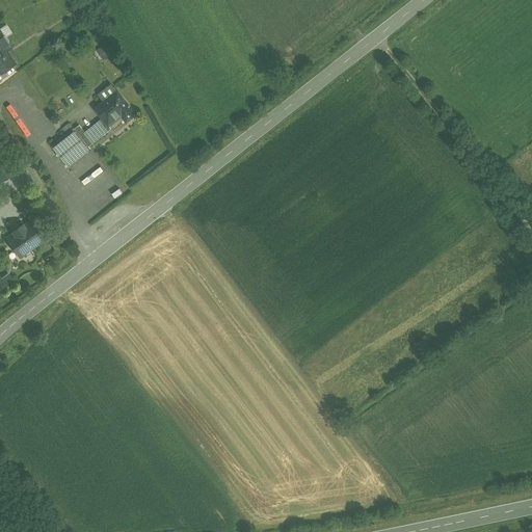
[(85,2),(79,6),(86,18),(91,14),(85,2)]
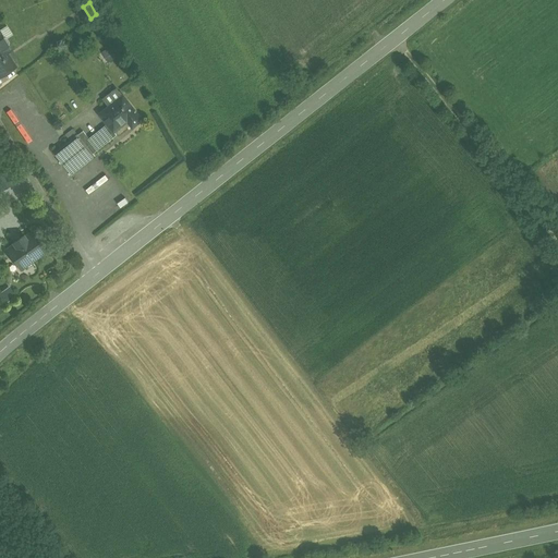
[(3,38),(2,38),(0,34),(0,76),(15,68),(10,58),(7,53),(11,50),(8,46),(9,46),(9,43),(7,38),(3,38)]
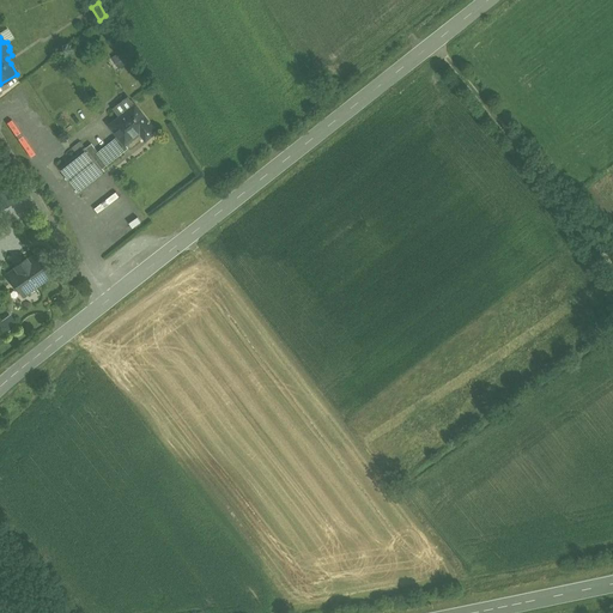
[(122,54),(115,55),(119,68),(126,66),(122,54)]
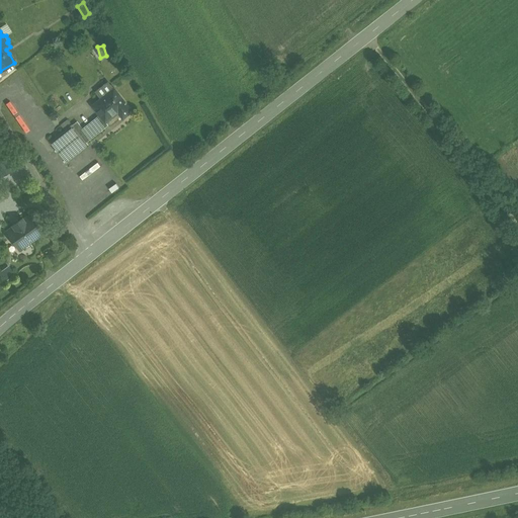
[(112,87),(103,95),(105,98),(94,108),(101,117),(107,124),(119,115),(123,120),(133,113),(112,87)]
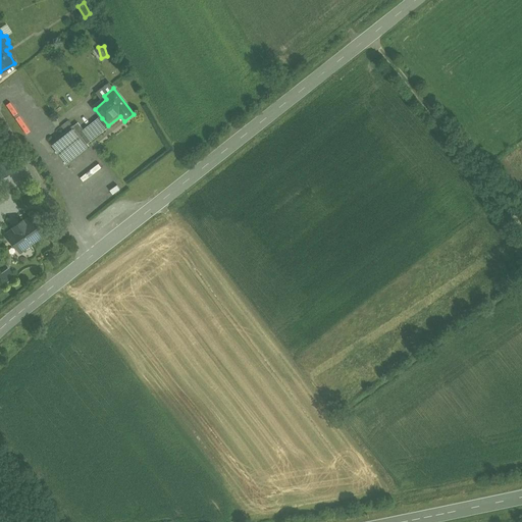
[(94,105),(102,99),(97,92),(89,99),(94,105)]
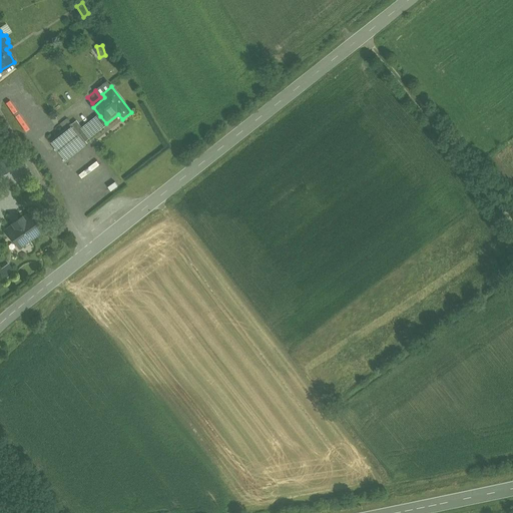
[(27,132),(32,129),(15,99),(10,101),(27,132)]
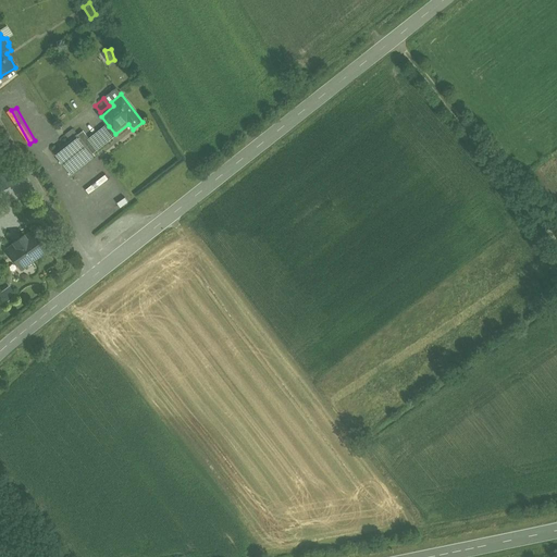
[(89,141),(83,134),(56,156),(73,177),(96,159),(94,157),(118,137),(115,134),(109,126),(89,141)]
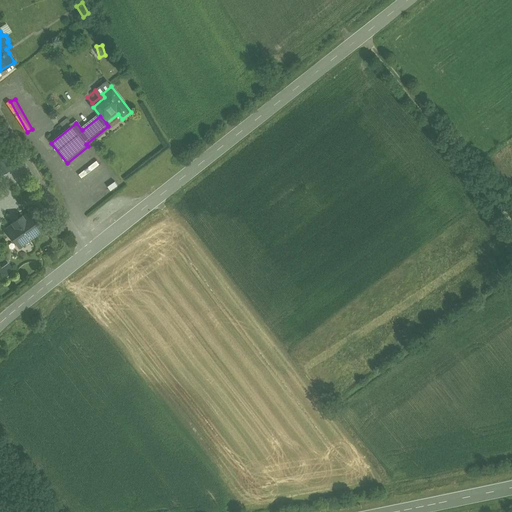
[(0,145),(0,176),(14,166),(0,145)]
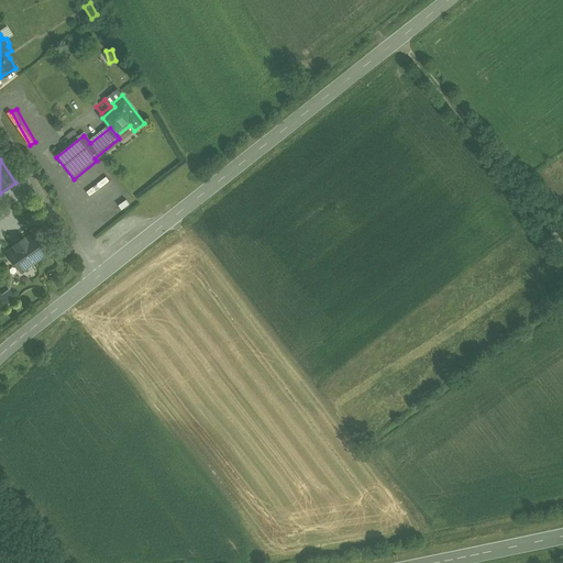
[(21,274),(47,254),(32,233),(25,238),(24,236),(4,251),(21,274)]
